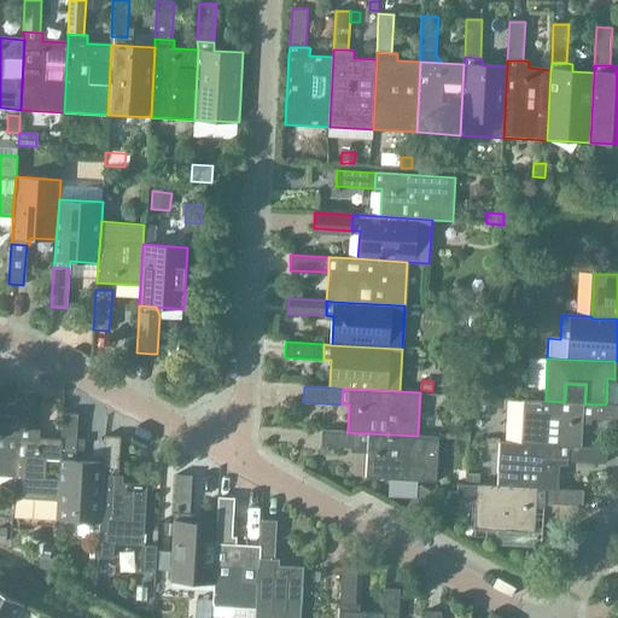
[(21,391),(19,418),(18,430),(34,431),(36,392),(21,391)]
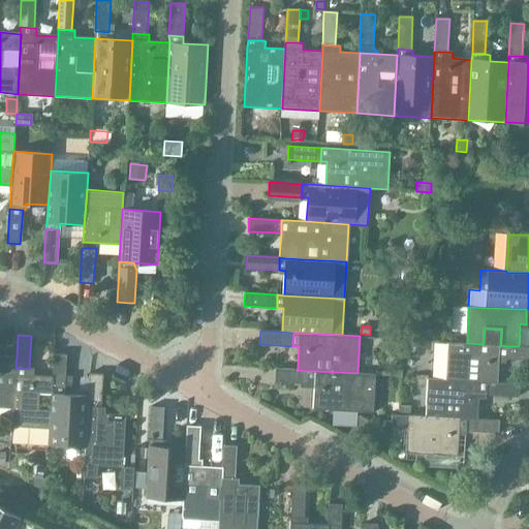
[(409,340),(406,349),(413,351),(416,342),(409,340)]
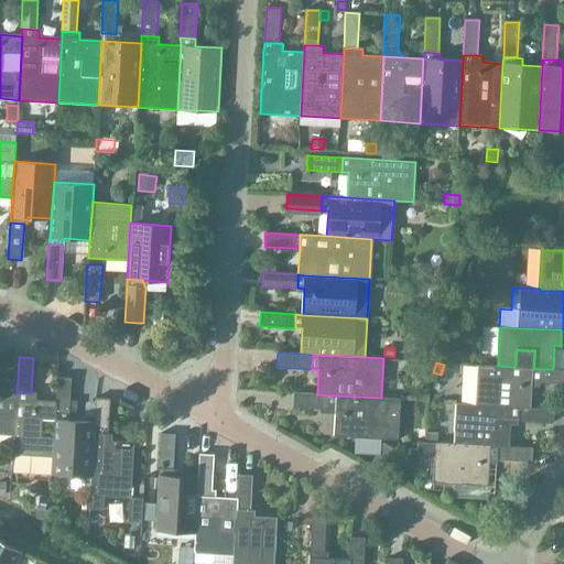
[(478,366),(476,405),(512,407),(518,408),(531,408),(533,368),(516,367),(498,366),(478,366)]
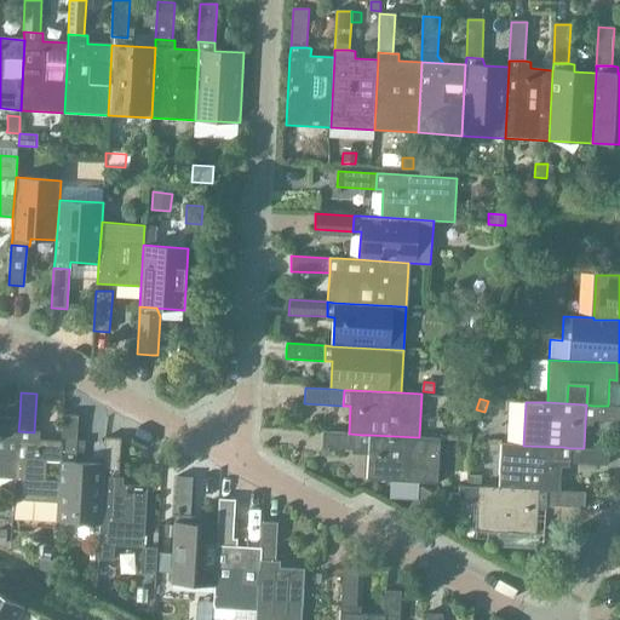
[(593,406),(592,422),(619,423),(619,407),(608,406),(593,406)]
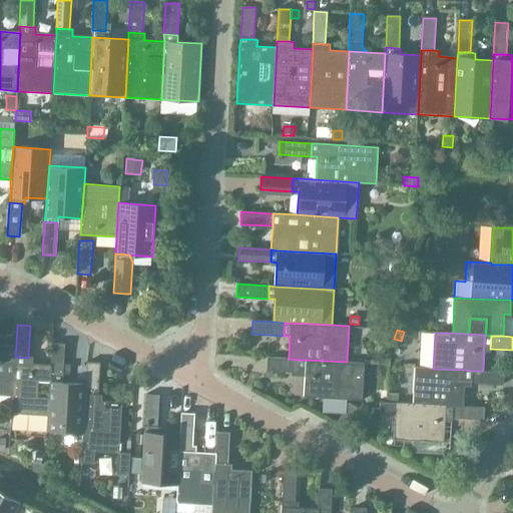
[(52,344),(51,366),(50,376),(63,377),(63,374),(64,365),(65,344),(52,344)]
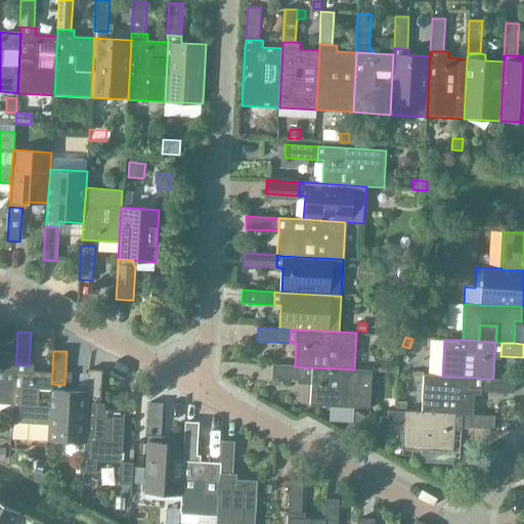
[(0,416),(12,418),(13,405),(15,372),(15,364),(16,354),(0,352),(0,416)]
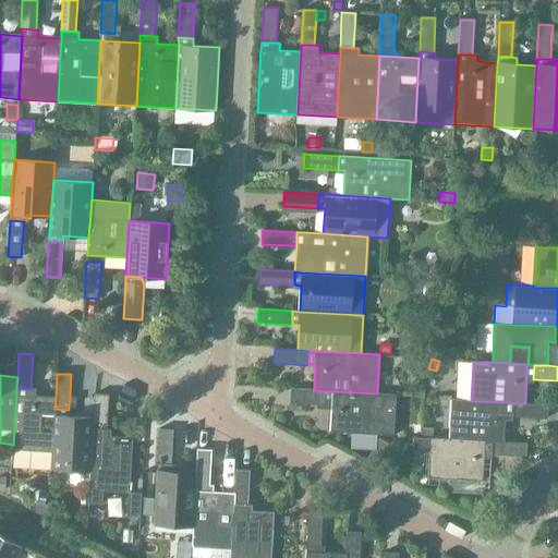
[(13,450),(12,465),(51,468),(51,452),(53,433),(41,432),(41,415),(55,415),(55,409),(56,398),(33,397),(33,389),(31,389),(16,388),(16,396),(14,432),(13,445),(13,450)]
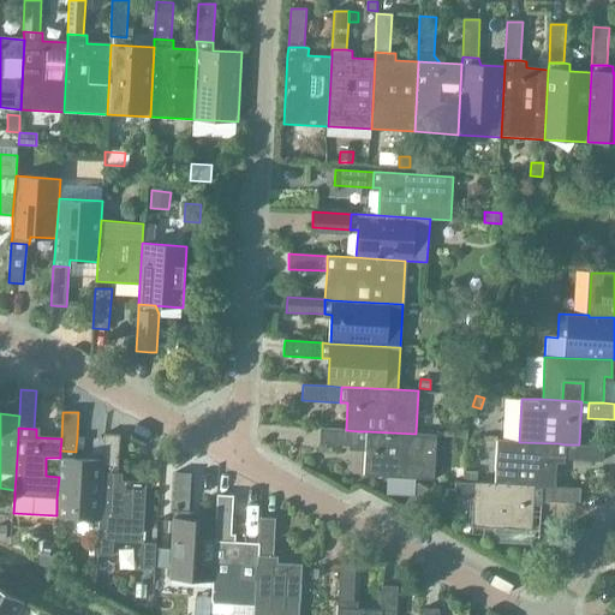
[(358,446),(359,431),(346,430),(321,429),(320,443),(358,446)]
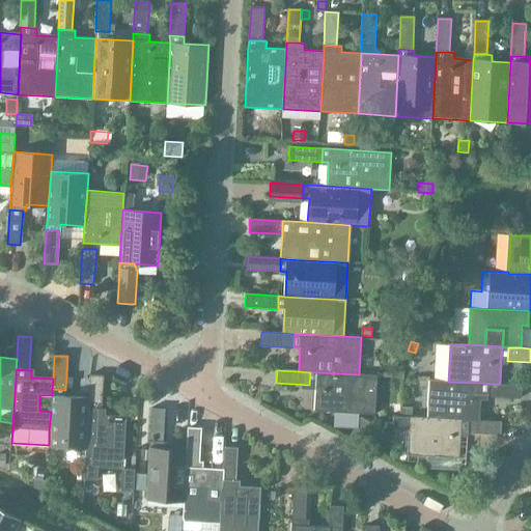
[(310,372),(309,385),(315,385),(314,411),(364,414),(375,415),(378,376),(364,375),(359,374),(316,372),(310,372)]
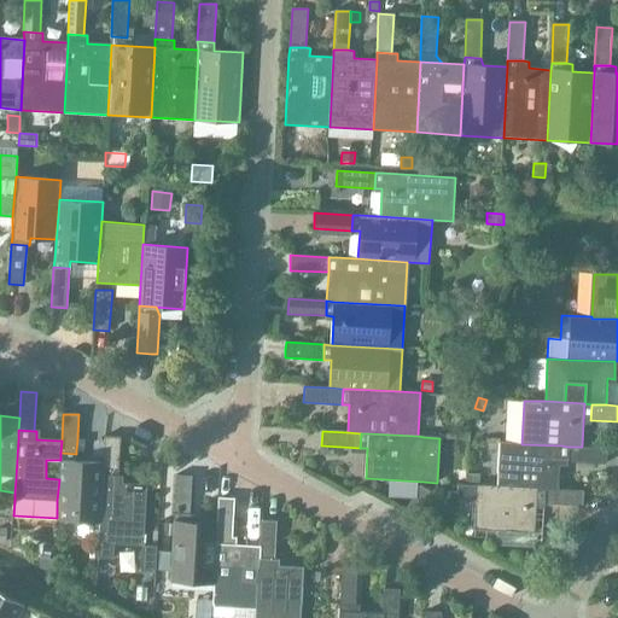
[(103,465),(103,474),(118,476),(121,437),(104,436),(103,465)]
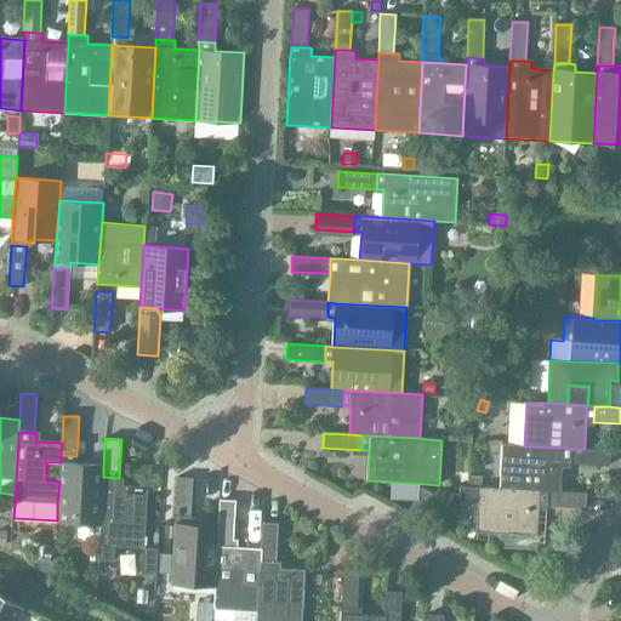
[(503,445),(501,489),(522,490),(540,491),(547,491),(562,493),(563,465),(570,465),(570,449),(564,448),(524,446),(503,445)]
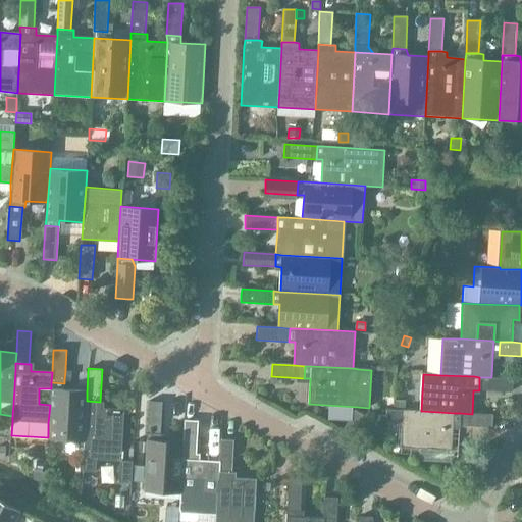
[(479,377),(479,390),(512,393),(513,379),(491,377),(479,377)]
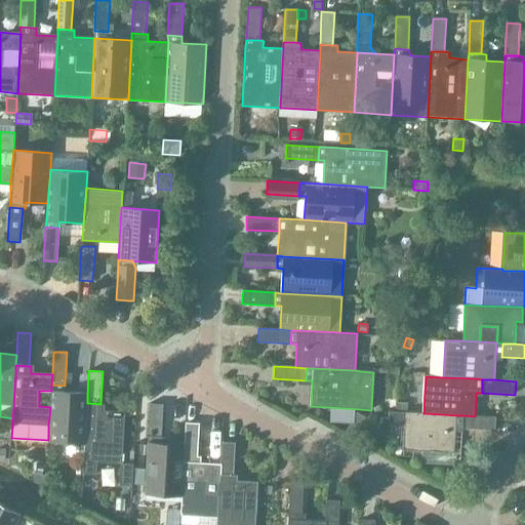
[(48,440),(48,443),(85,445),(86,411),(87,403),(87,395),(64,393),(65,386),(51,385),(51,391),(51,392),(50,407),(48,426),(48,440)]
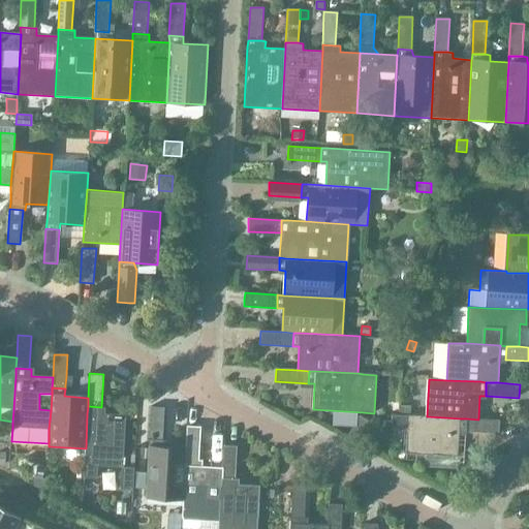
[(392,403),(391,413),(400,414),(400,403),(392,403)]
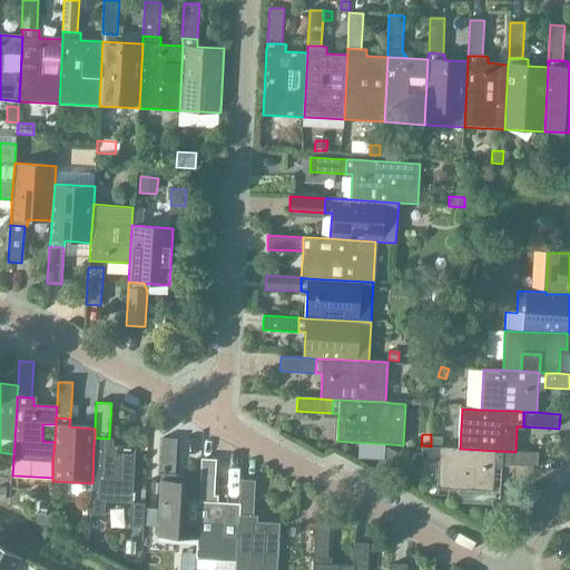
[(92,483),(90,514),(105,516),(106,503),(133,504),(136,450),(111,448),(111,439),(109,439),(95,438),(94,446),(92,483)]
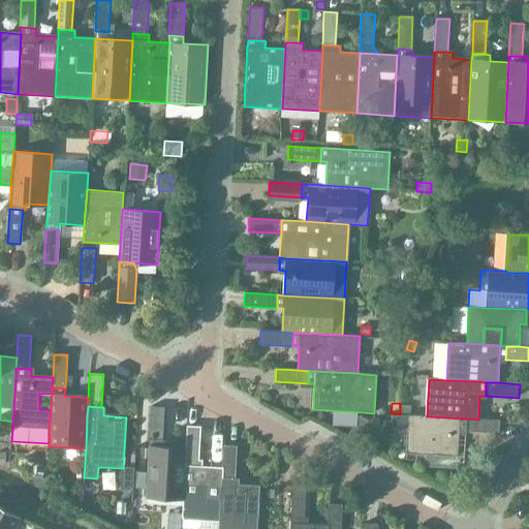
[(402,406),(401,415),(408,416),(408,415),(411,415),(411,406),(402,406)]
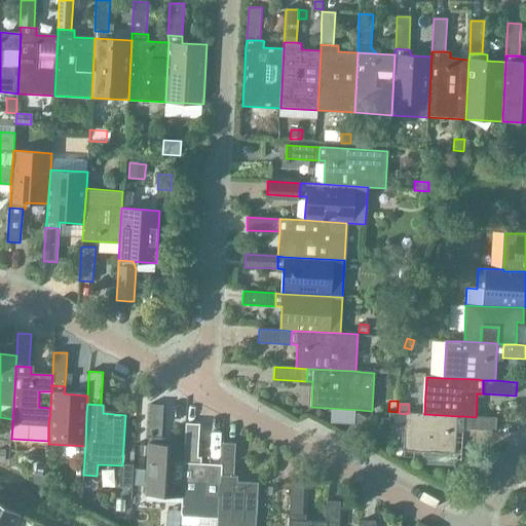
[(161,438),(163,406),(150,405),(148,437),(161,438)]
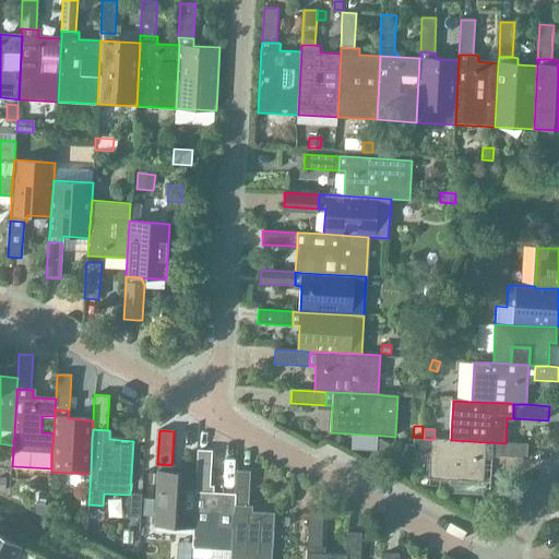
[(431,440),(429,479),(484,483),(486,442),(470,441),(451,440),(435,439),(431,439),(431,440)]
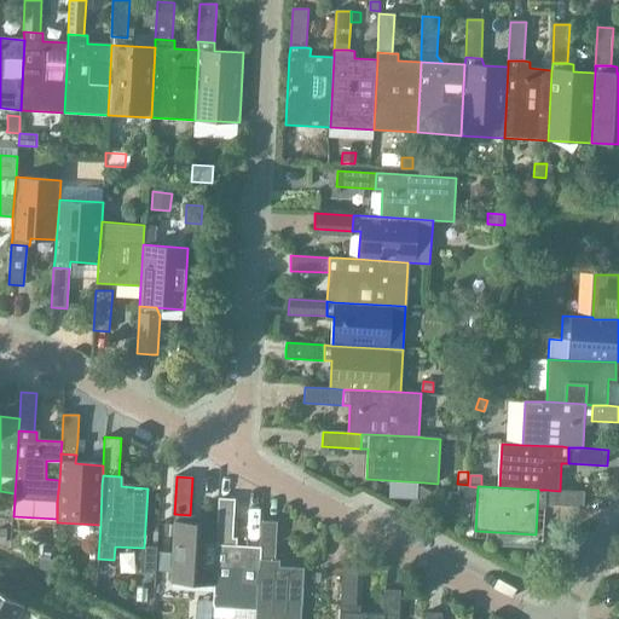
[(545,490),(545,505),(584,508),(585,492),(560,491),(545,490)]
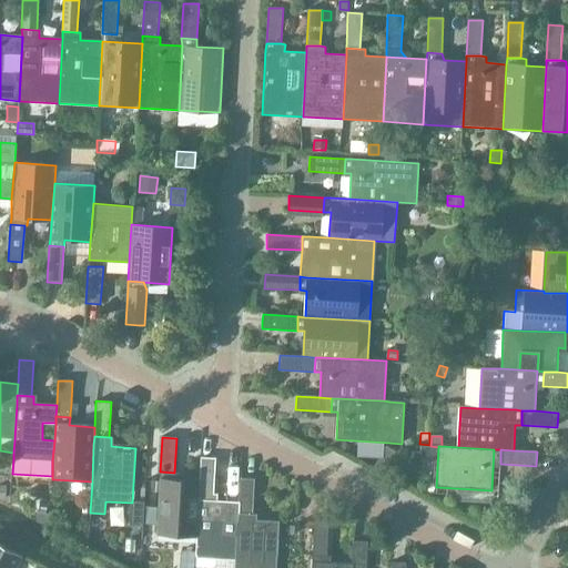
[(200,483),(199,494),(214,494),(215,458),(201,457),(200,483)]
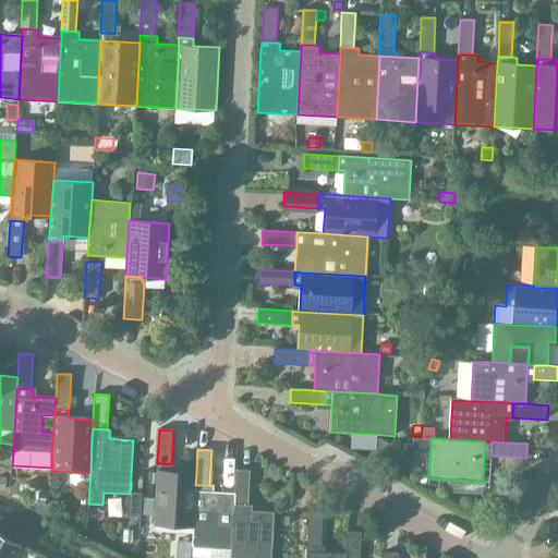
[(384,455),(373,449),(368,457),(379,462),(384,455)]
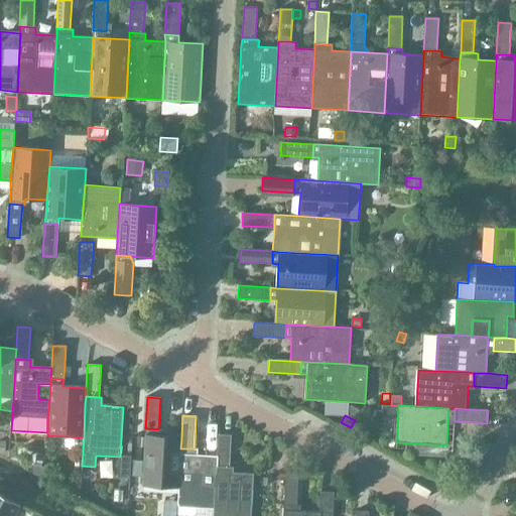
[(142,435),(140,482),(142,482),(142,486),(178,488),(180,455),(180,448),(181,438),(157,436),(158,429),(145,428),(144,436),(142,435)]
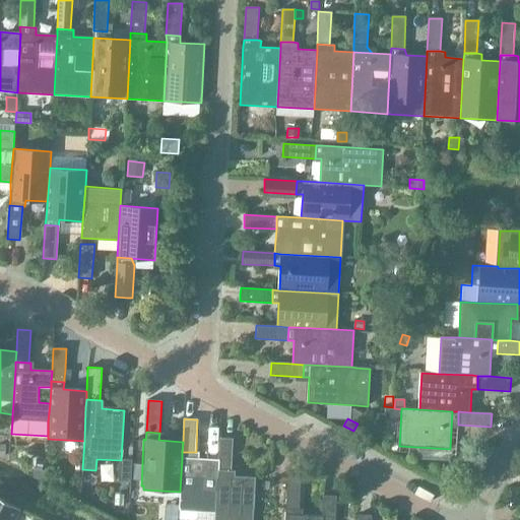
[(218,460),(218,470),(231,470),(233,439),(219,438),(218,460)]
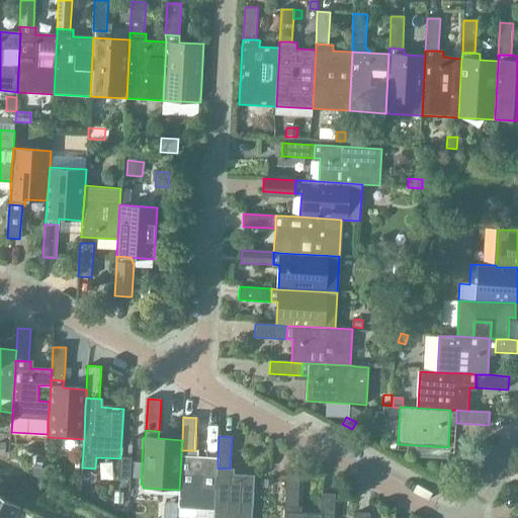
[(179,490),(178,508),(214,510),(217,489),(203,488),(203,478),(217,478),(218,476),(218,468),(218,458),(196,457),(197,450),(195,450),(181,450),(181,456),(179,490)]
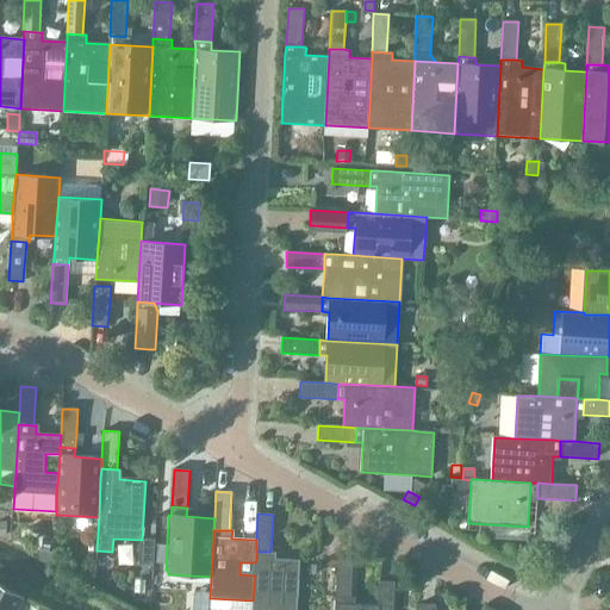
[(44,535),(41,552),(50,553),(54,536),(44,535)]
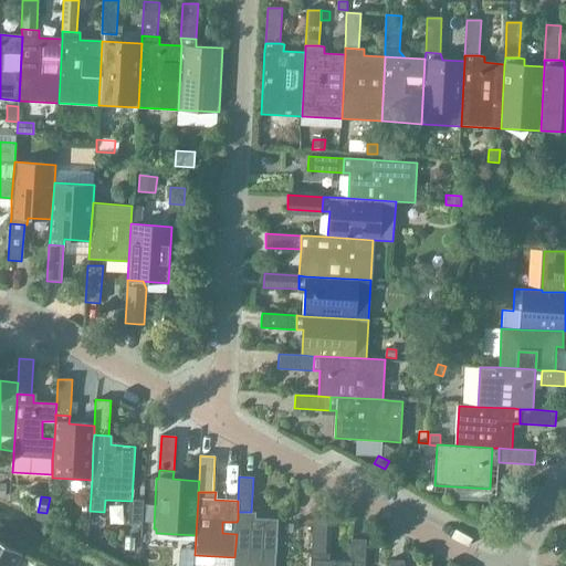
[(130,514),(129,523),(143,524),(145,502),(132,501),(130,514)]
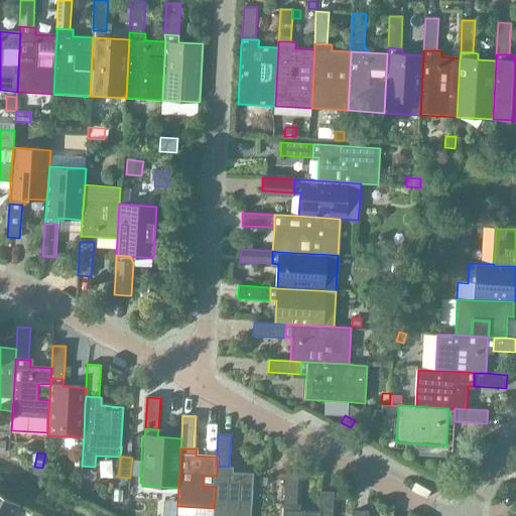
[(214,515),(213,515),(249,515),(253,475),(232,474),(232,467),(231,467),(229,467),(217,467),(217,474),(216,476),(216,487),(214,508),(214,515)]
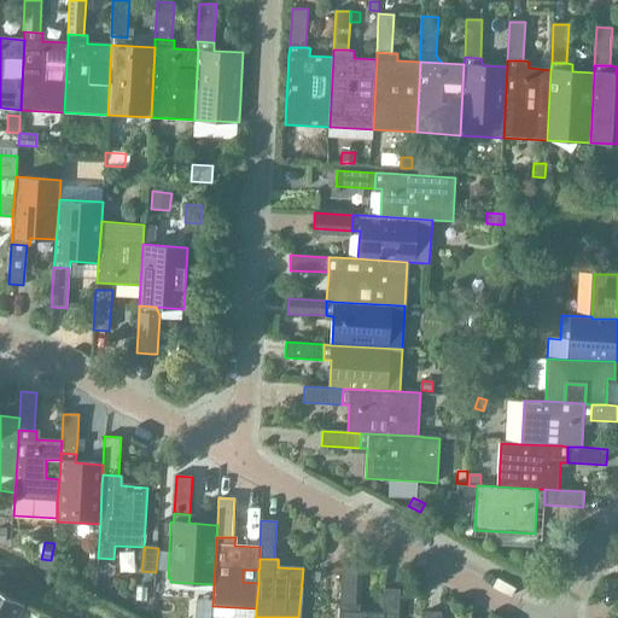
[(340,565),(339,604),(354,604),(356,565),(340,565)]
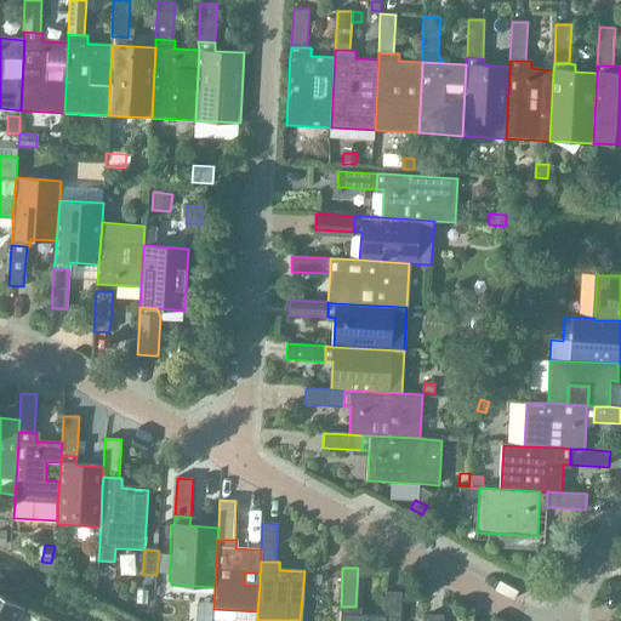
[(386,590),(385,616),(383,620),(399,620),(402,591),(386,590)]
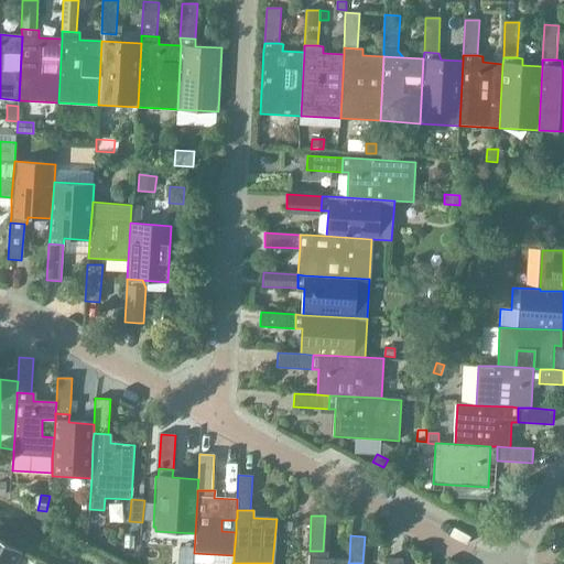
[(0,540),(0,563),(15,563),(22,552),(0,540)]
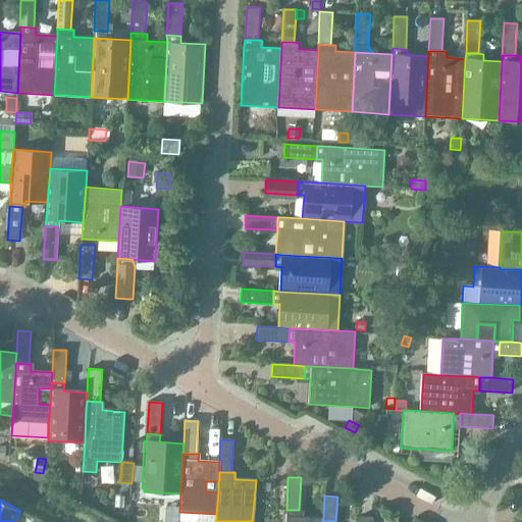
[(286,516),(285,521),(322,521),(323,518),(303,517),(303,510),(299,510),(286,510),(286,516)]
